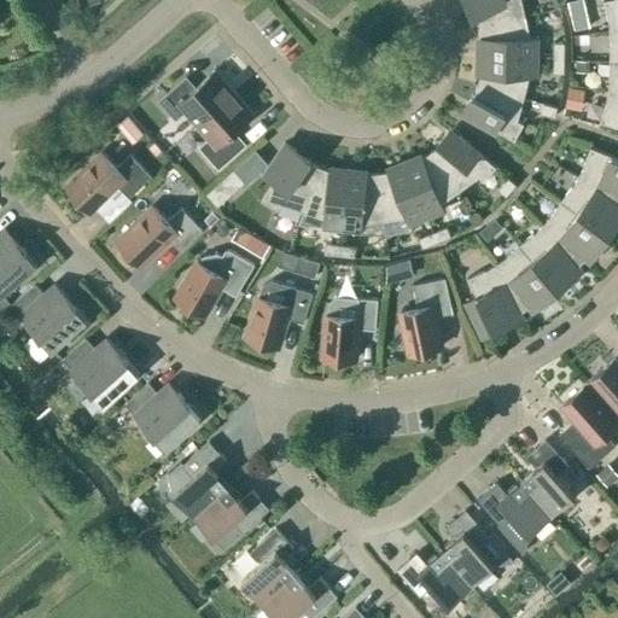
[(473,7),(478,27),(525,16),(522,0),(464,0),(465,3),(468,0),(476,0),(478,6),(473,7)]
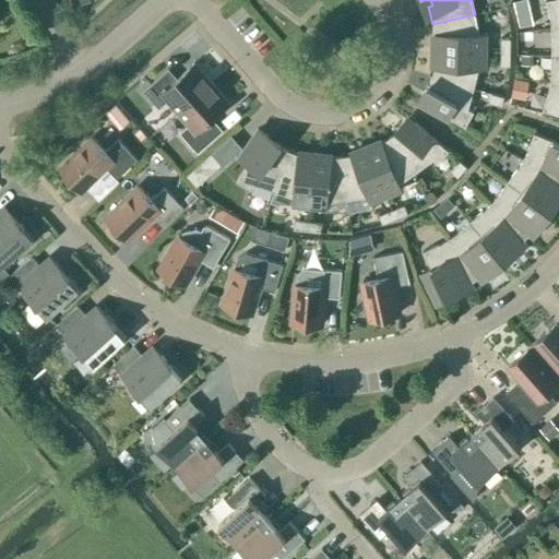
[(550,18),(551,27),(558,26),(558,0),(546,0),(549,18),(550,18)]
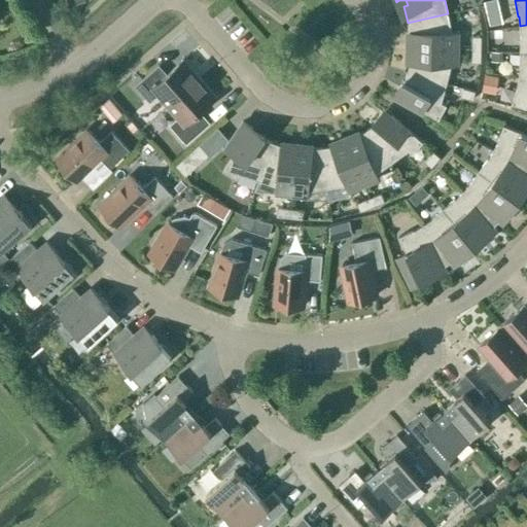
[(416,39),(417,44),(417,47),(458,48),(458,33),(452,33),(448,13),(408,23),(412,39),(416,39)]
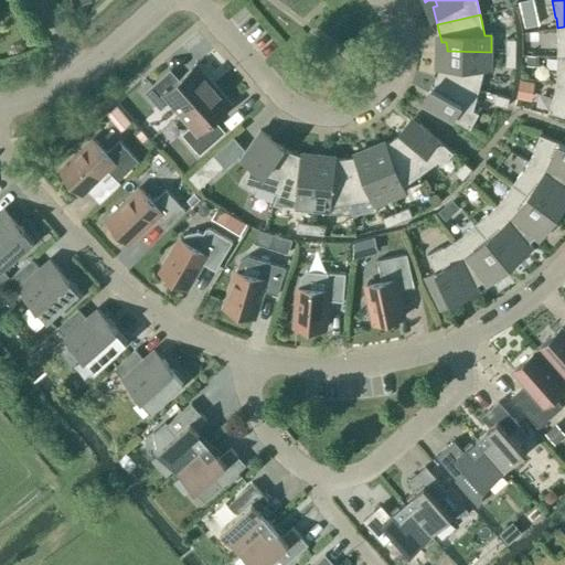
[(534,14),(523,17),(524,29),(536,27),(534,14)]
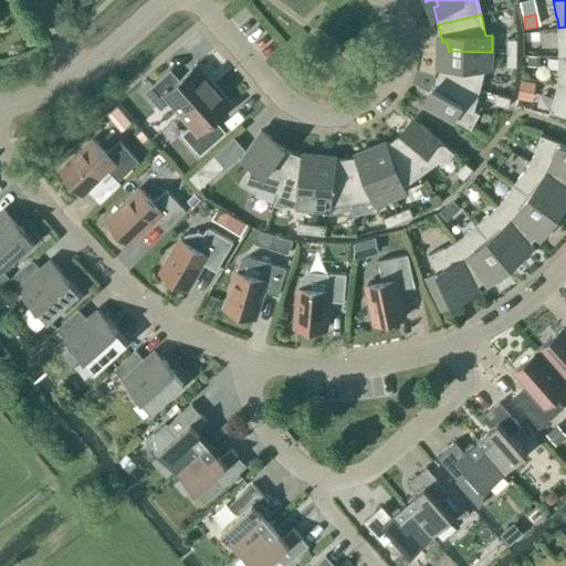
[(538,32),(524,33),(525,42),(538,41),(538,32)]
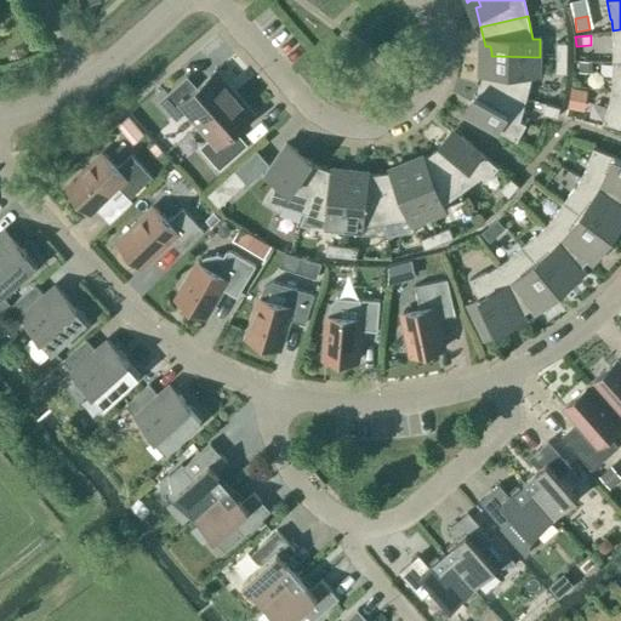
[(567,43),(557,43),(556,57),(567,57),(567,43)]
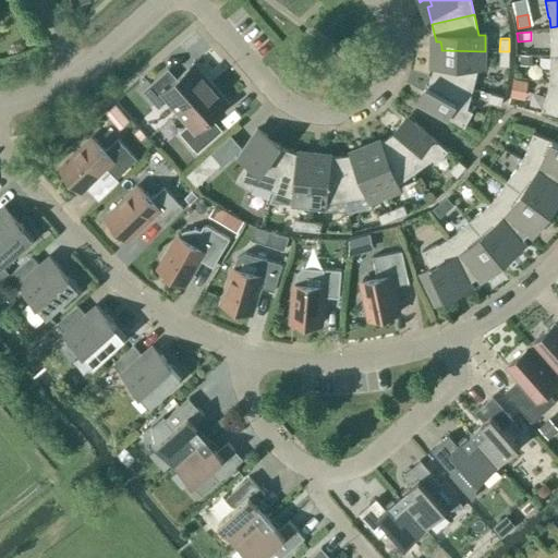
[(439,60),(435,59),(431,76),(473,88),(478,68),(484,68),(485,51),(441,50),(440,55),(439,60)]
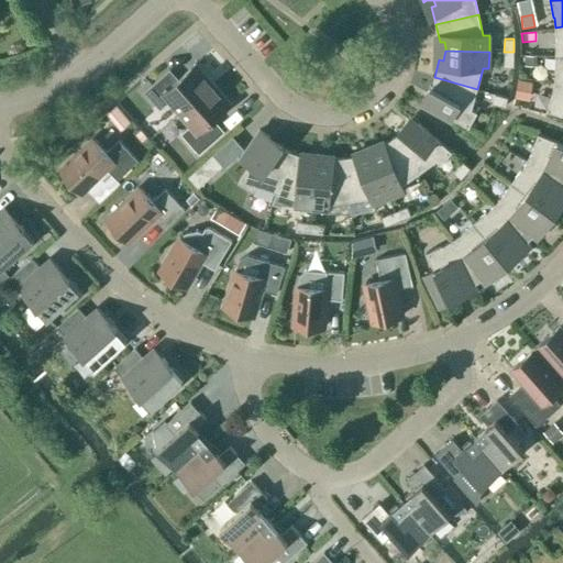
[(514,66),(514,52),(504,52),(504,66),(514,66)]
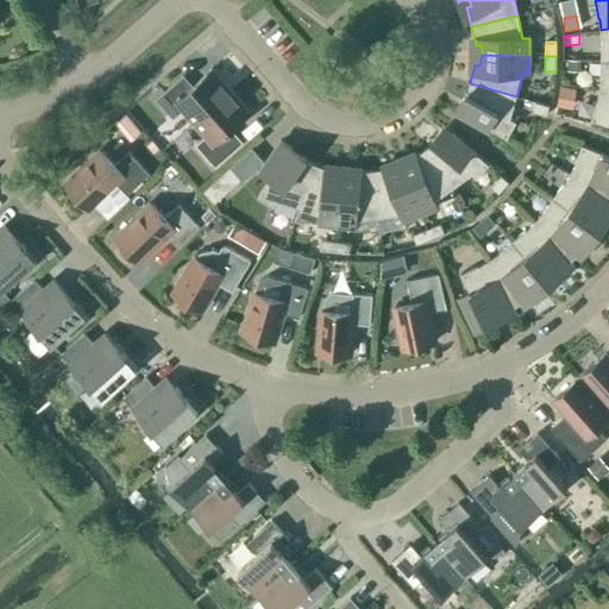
[(581,61),(567,60),(567,71),(581,71),(581,61)]
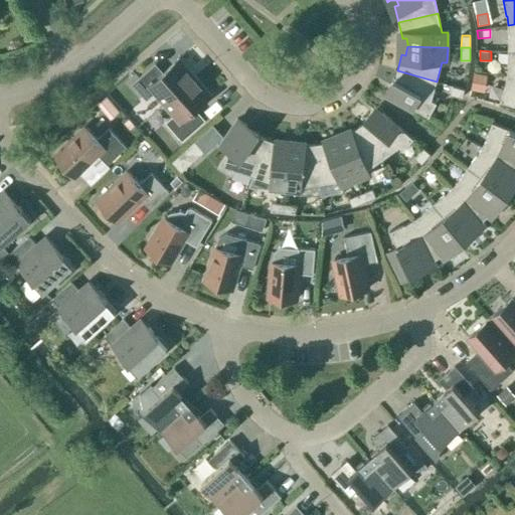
[(507,66),(508,66),(506,76),(514,77),(514,51),(507,51),(507,66)]
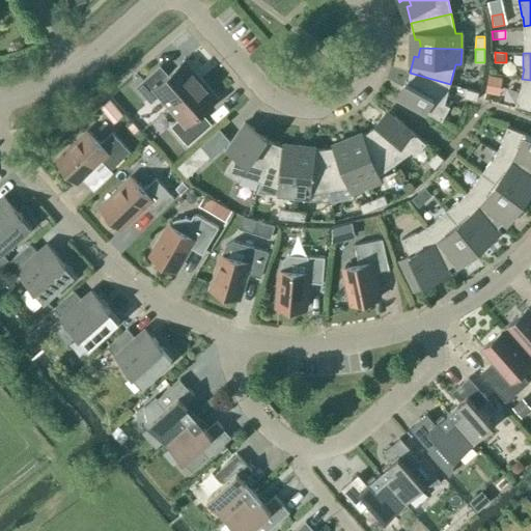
[(160,95),(169,107),(201,79),(185,60),(168,75),(160,65),(136,86),(150,103),(160,95)]
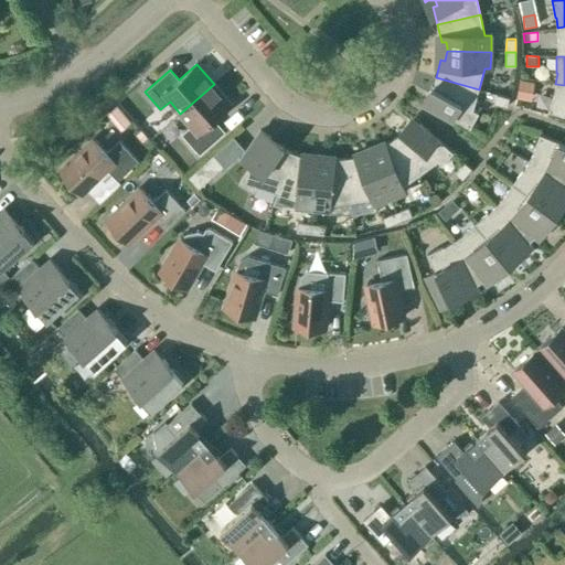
[(473,109),(479,89),(436,77),(432,95),(436,96),(434,103),(432,106),(470,128),(479,113),(473,109)]
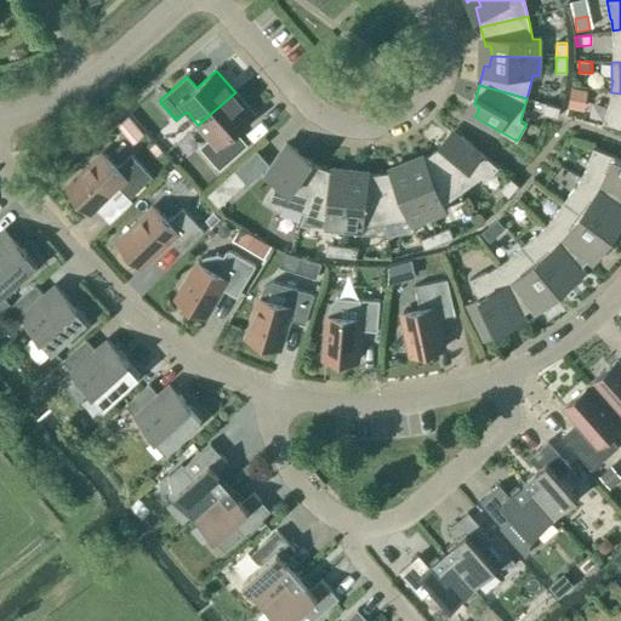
[(587,90),(571,87),(568,108),(585,110),(587,90)]
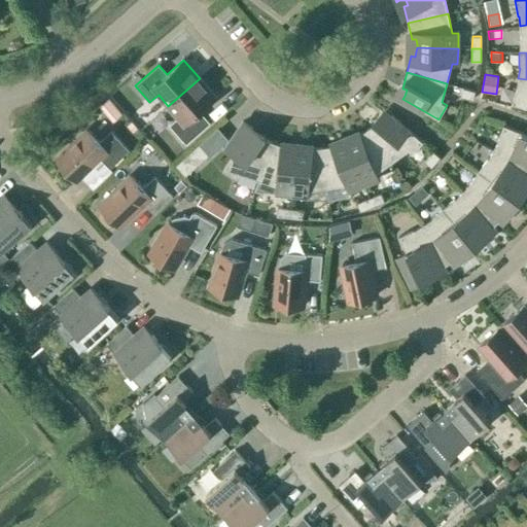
[(200,111),(216,97),(200,78),(168,106),(178,117),(170,125),(186,144),(210,123),(200,111)]
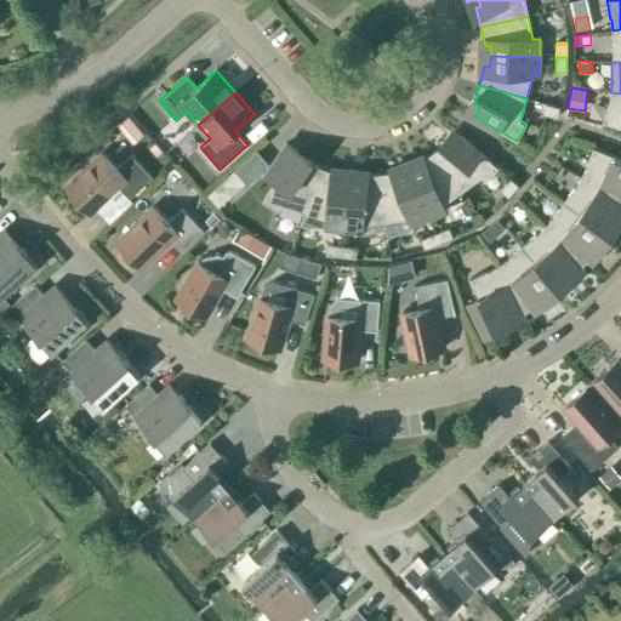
[(620,93),(610,92),(609,104),(608,104),(603,123),(620,127),(620,93)]
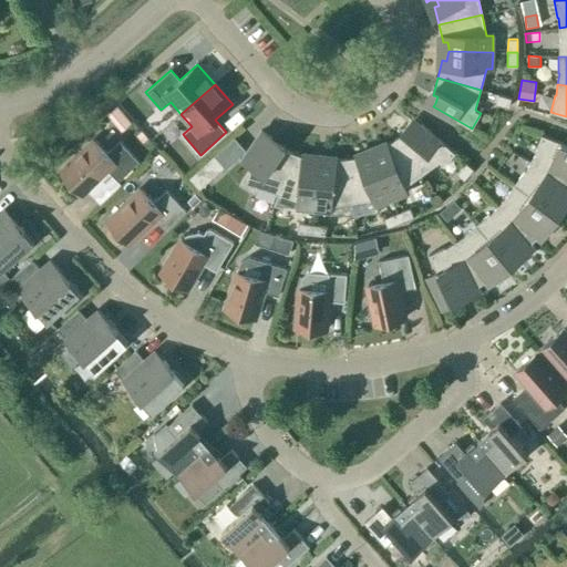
[(495,103),(509,107),(512,98),(497,94),(495,103)]
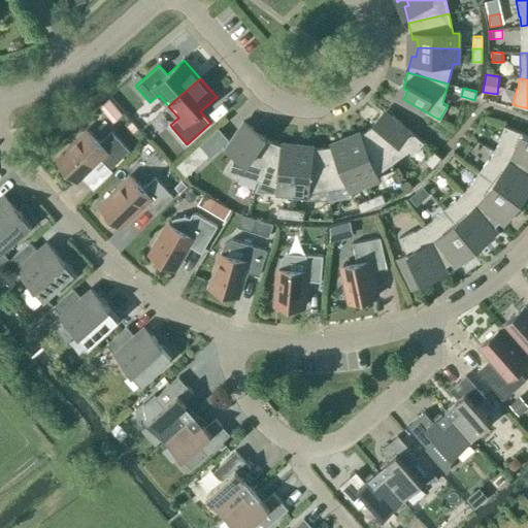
[(109,98),(99,106),(112,123),(123,114),(109,98)]
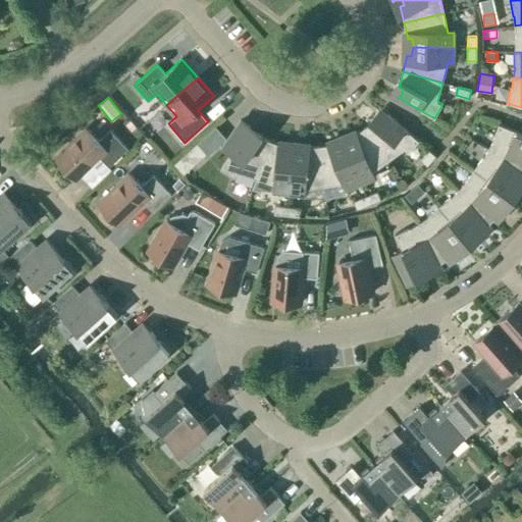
[(380,120),(378,117),(364,127),(388,160),(405,149),(409,153),(419,141),(387,114),(384,117),(380,120)]
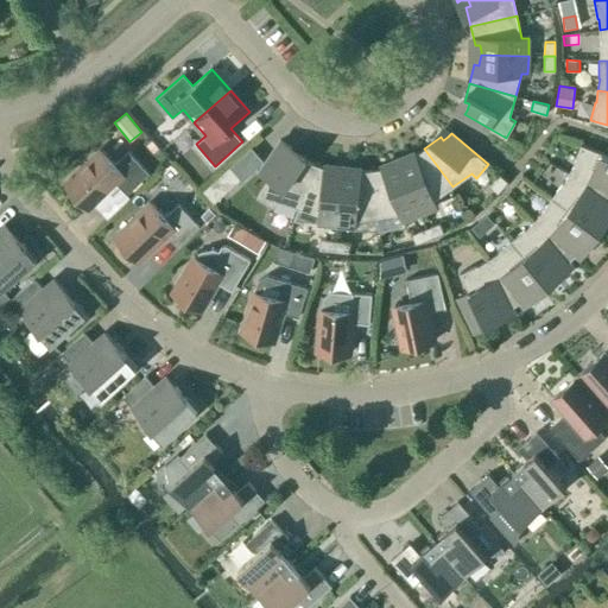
[(277,201),(298,208),(315,164),(296,157),(295,162),(289,159),(286,157),(292,147),(280,140),(259,171),(270,178),(258,196),(273,206),(277,201)]
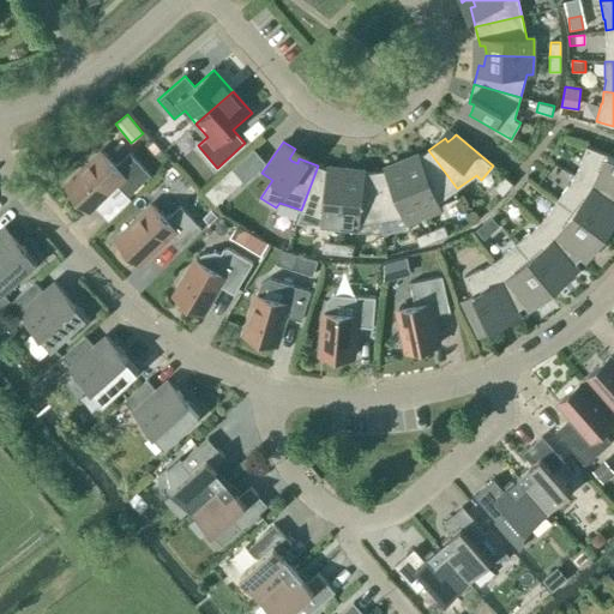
[(579,163),(581,163),(575,174),(613,196),(613,156),(587,146),(579,163)]
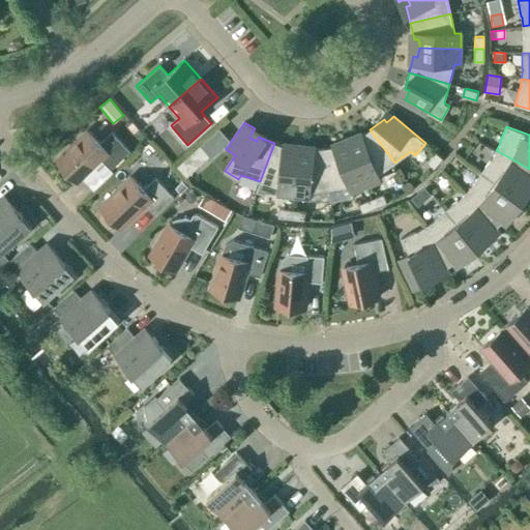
[(354,146),(349,148),(364,186),(380,180),(378,175),(394,163),(370,129),(356,140),(358,143),(354,146)]
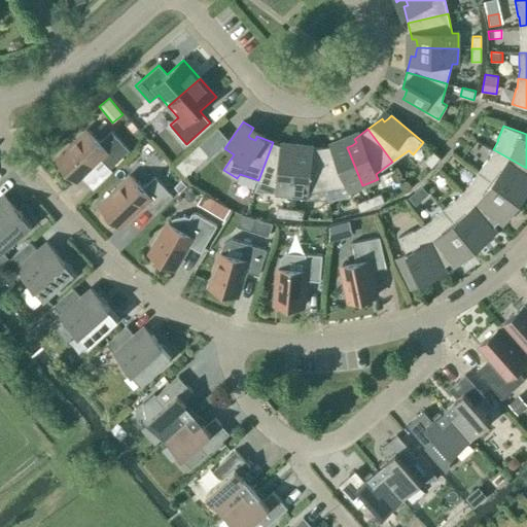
[(110,168),(129,150),(111,132),(100,142),(88,130),(58,159),(63,165),(61,166),(70,175),(71,174),(76,179),(100,157),(110,168)]
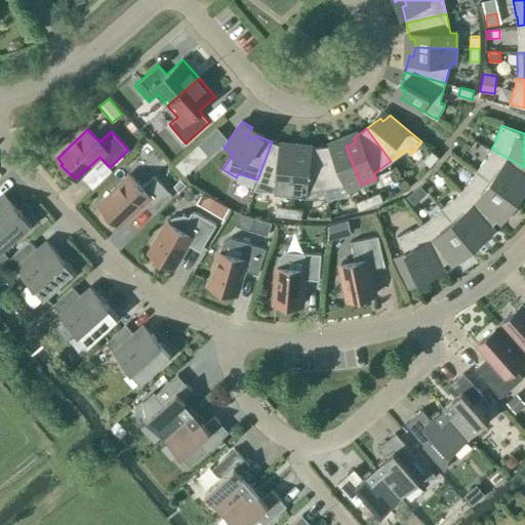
[(276,193),(290,194),(295,154),(291,153),(286,151),(287,147),(272,142),(257,179),(276,187),(276,193)]
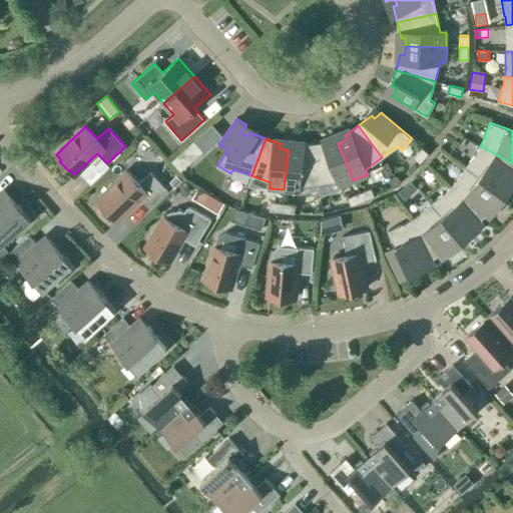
[(170,160),(180,171),(203,151),(193,140),(170,160)]
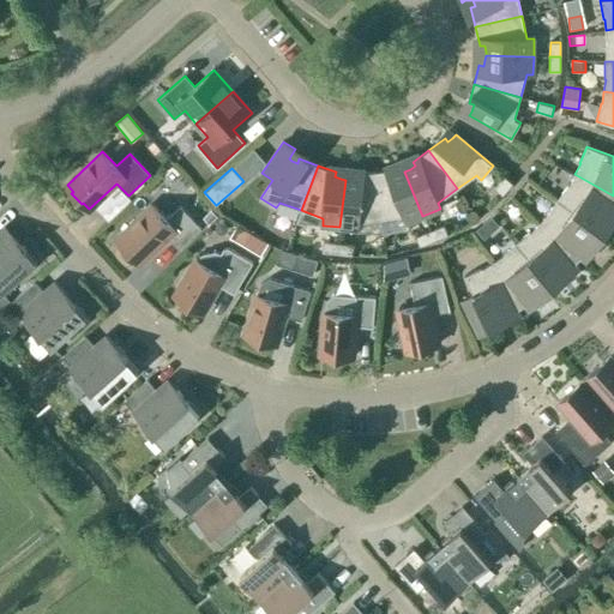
[(405,223),(422,216),(404,172),(402,173),(396,173),(395,168),(374,172),(381,220),(403,216),(405,223)]
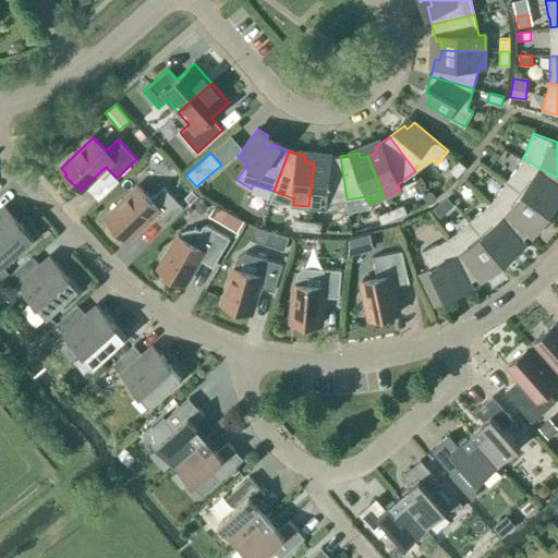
[(317,164),(314,164),(308,206),(325,208),(326,202),(347,199),(340,156),(323,158),(323,162),(317,164)]
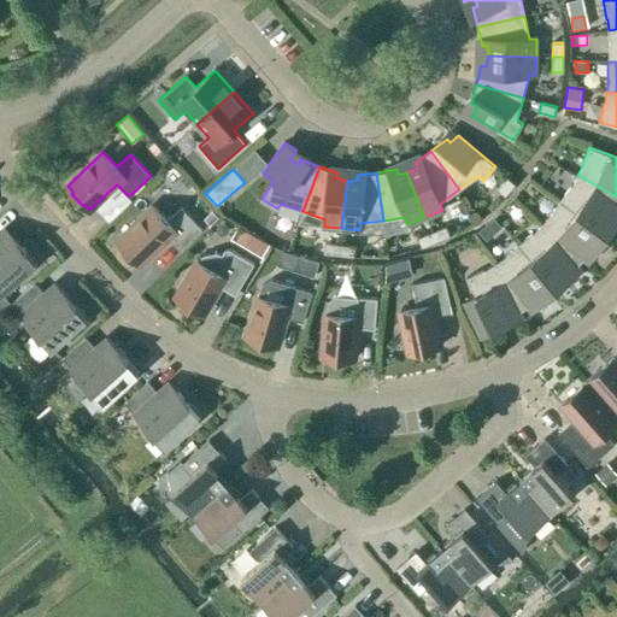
[(553,193),(558,188),(557,180),(551,175),(544,186),(553,193)]
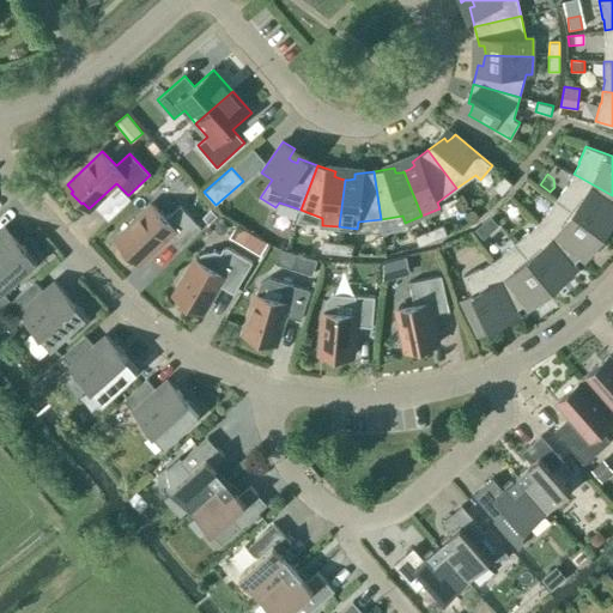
[(568,186),(566,184),(557,199),(605,234),(610,226),(607,225),(612,214),(612,195),(574,174),(568,186)]
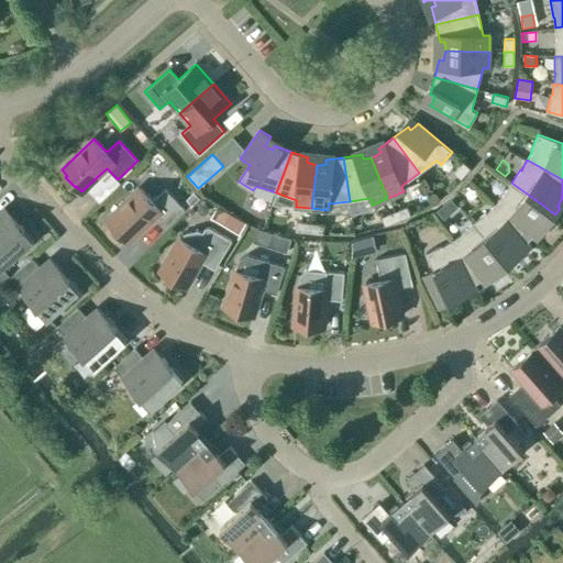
[(454,173),(461,178),(470,168),(463,162),(454,173)]
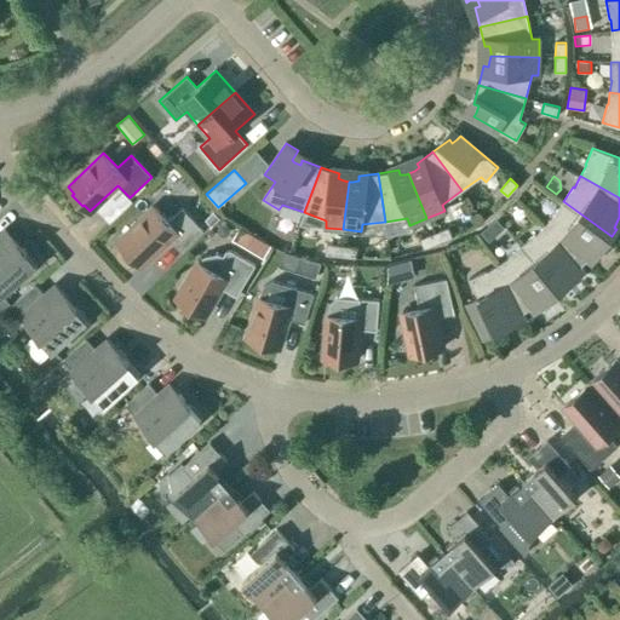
[(552,216),(552,217),(544,225),(584,263),(603,242),(606,245),(612,236),(563,201),(552,216)]
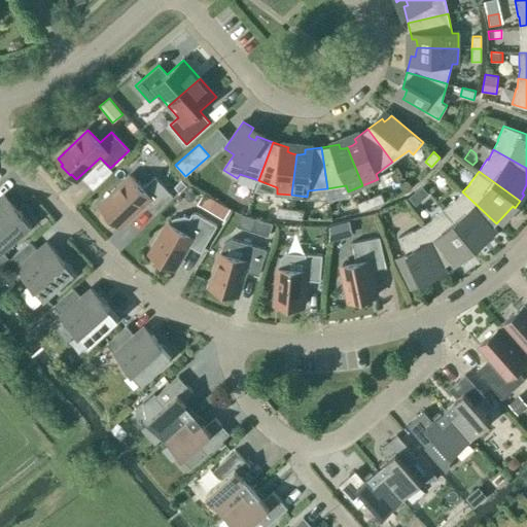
[(420,179),(414,173),(405,181),(411,187),(420,179)]
